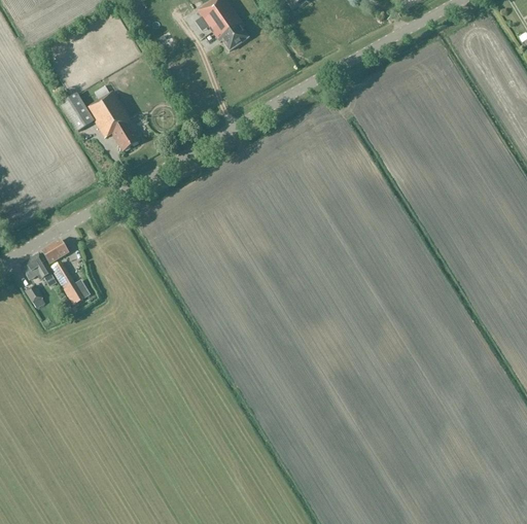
[(211,0),(198,9),(220,41),(222,39),(230,49),(249,36),(242,26),(244,25),(226,0),(211,0)]
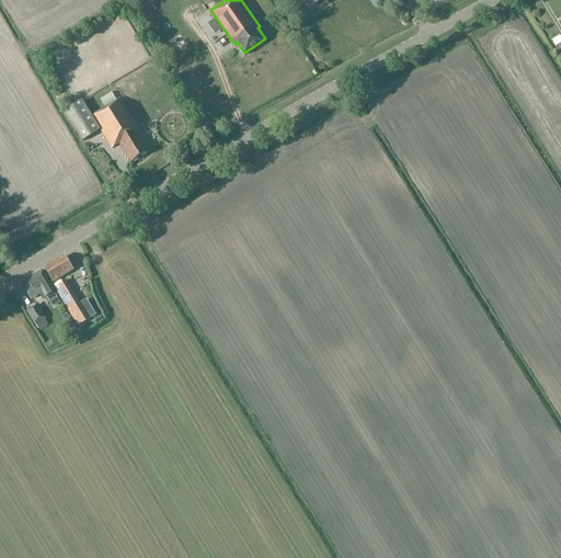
[(292,58),(274,70),(279,77),(296,65),(292,58)]
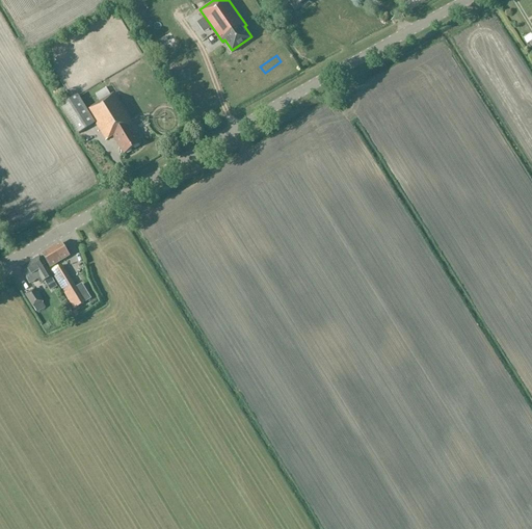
[(124,151),(140,140),(135,131),(137,130),(132,121),(132,122),(113,90),(86,107),(106,138),(113,133),(124,151)]
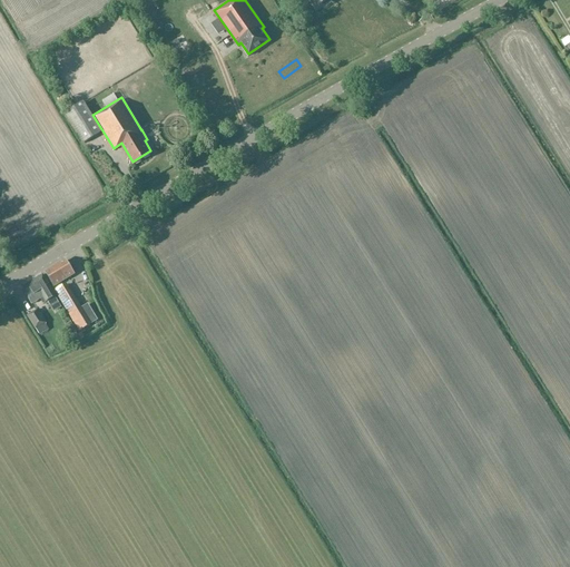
[(101,130),(82,99),(65,110),(84,142),(101,130)]
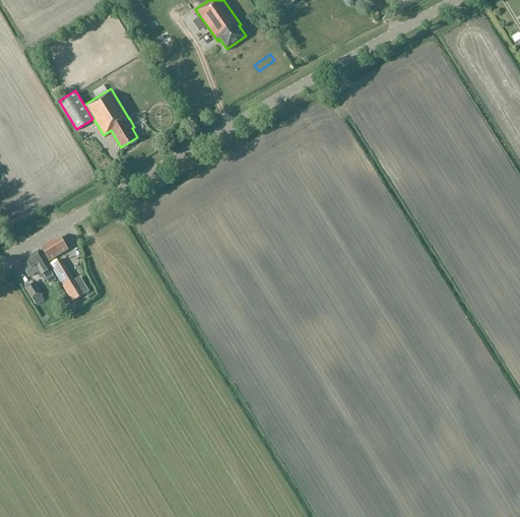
[(60,235),(42,246),(50,259),(68,248),(60,235)]
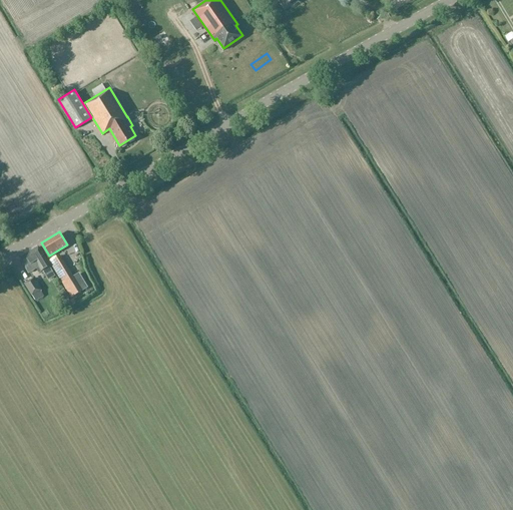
[(50,265),(38,244),(19,256),(27,269),(37,263),(41,270),(50,265)]
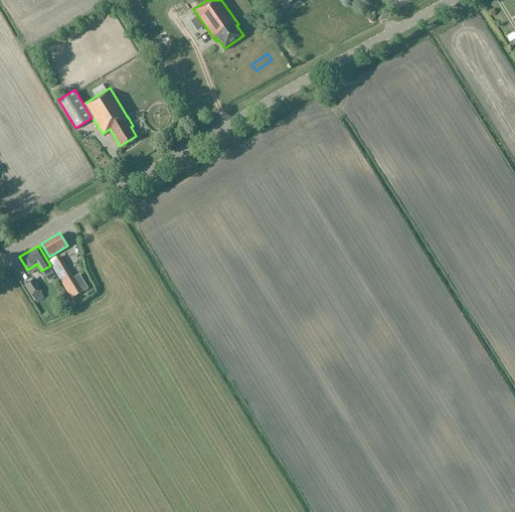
[(60,254),(49,262),(71,298),(82,291),(60,254)]
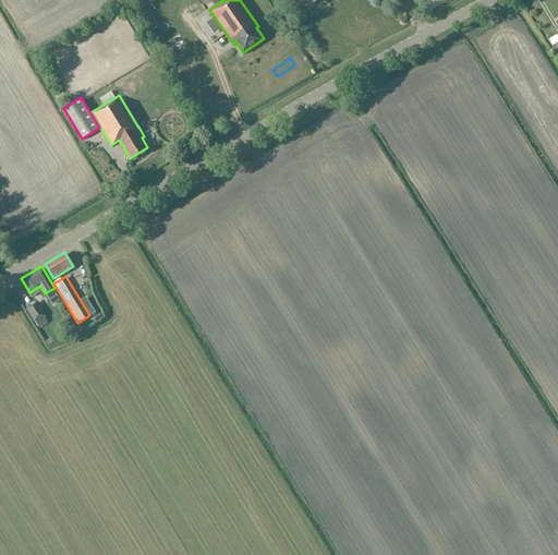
[(37,300),(31,304),(25,308),(34,321),(35,321),(39,326),(48,320),(45,314),(46,313),(37,300)]
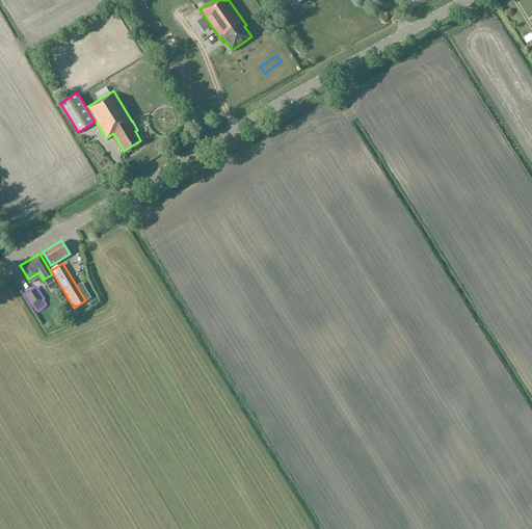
All buildings are outlined.
